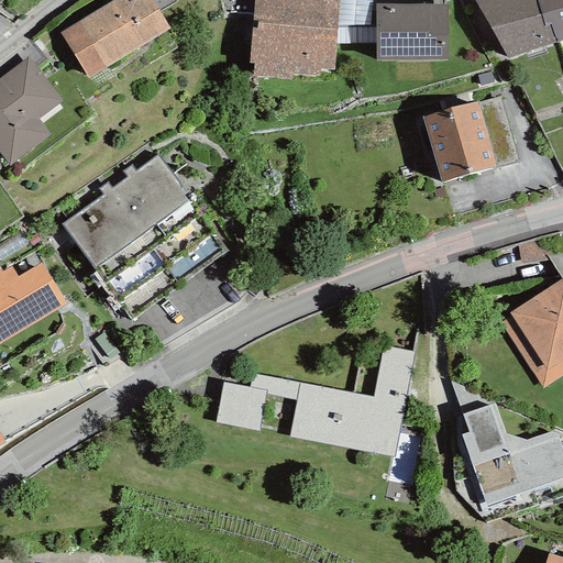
[(169,29),(152,0),(130,0),(128,2),(127,0),(112,0),(59,33),(88,79),(169,29)]
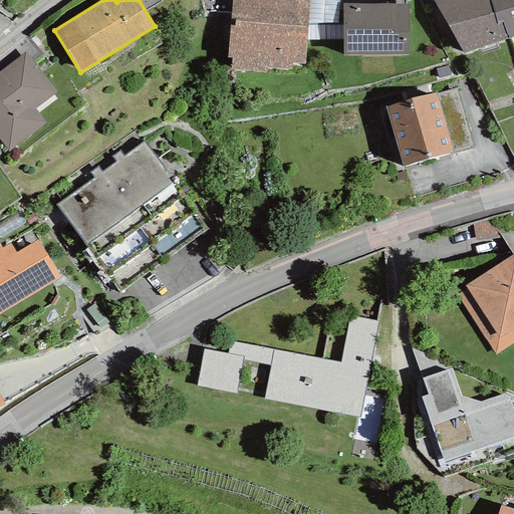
[(308,24),(309,0),(232,0),(228,56),(231,57),(230,70),(266,73),(266,67),(292,69),(293,63),(304,63),(308,24)]
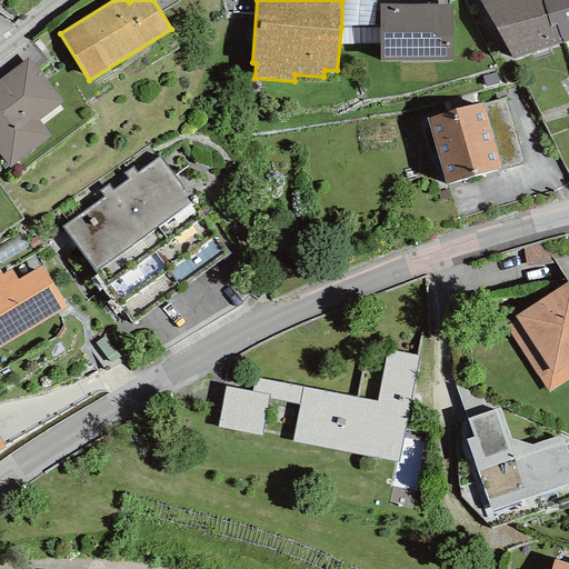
[(376,1),(362,0),(342,0),(341,27),(373,25),(376,1)]
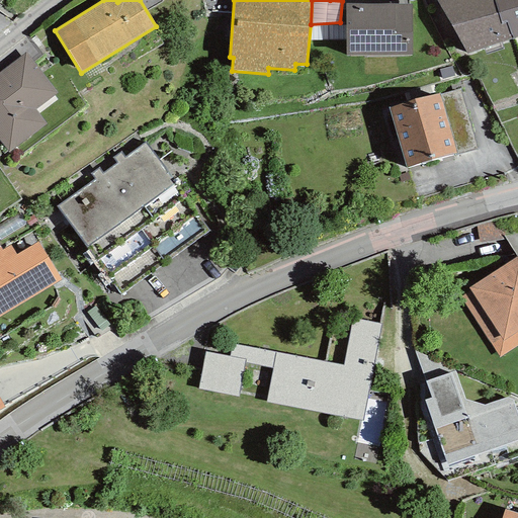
[(501,23),(494,0),(436,0),(466,54),(512,37),(507,22),(501,23)]
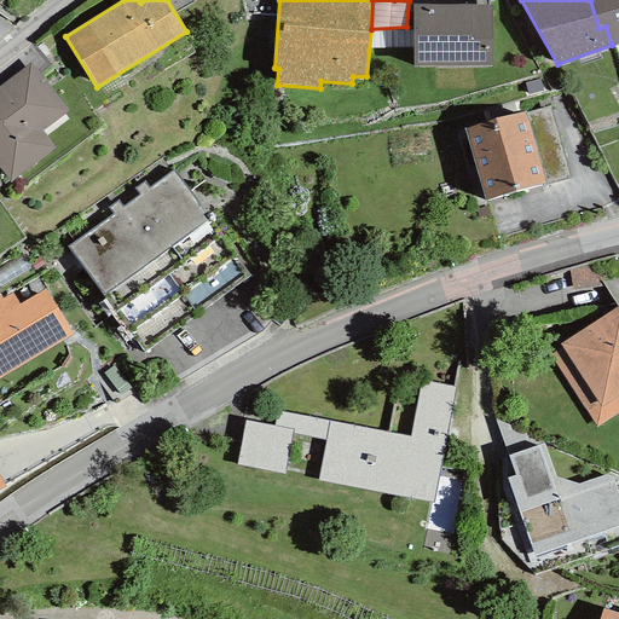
[(618,42),(618,0),(590,0),(599,28),(606,27),(612,45),(618,42)]
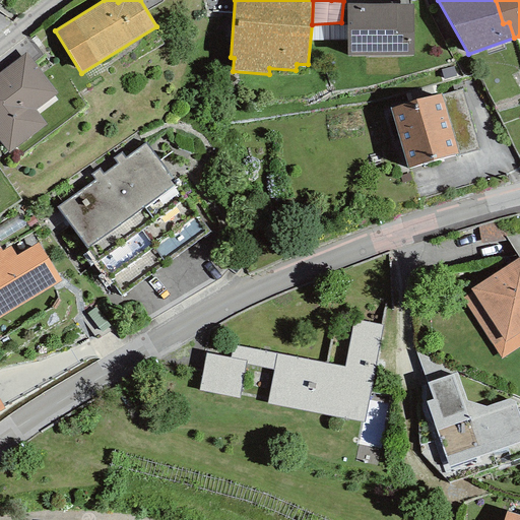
[(412,55),(412,4),(346,4),(346,55),(412,55)]
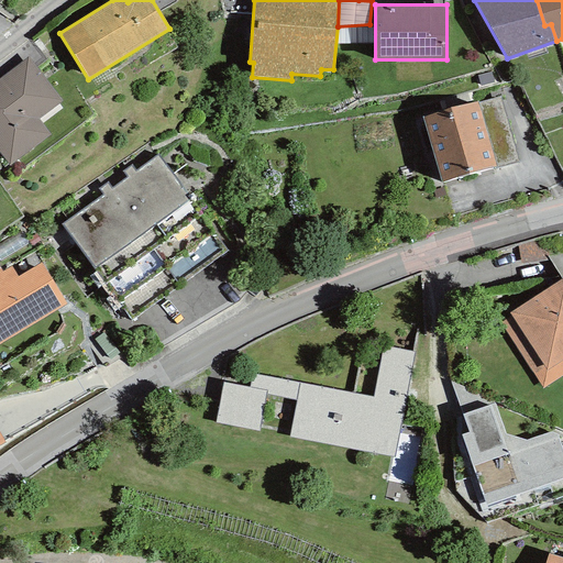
[(62,101),(28,57),(0,77),(0,154),(9,166),(50,135),(37,120),(62,101)]
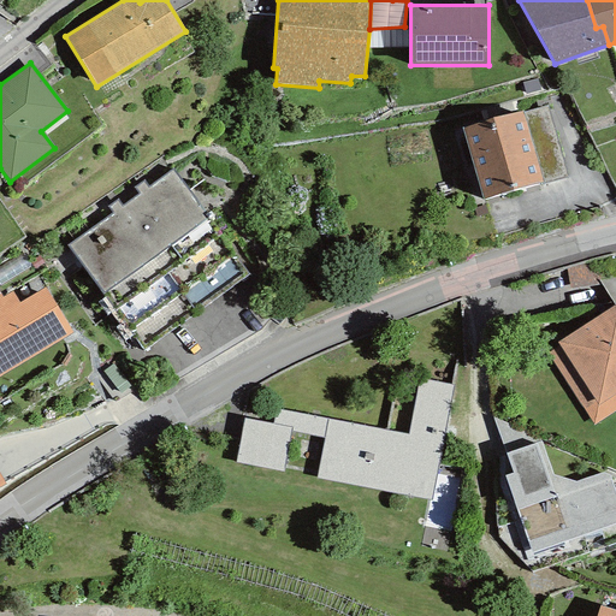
[(483,200),(543,183),(567,176),(546,105),(522,112),(521,111),(462,129),(483,200)]
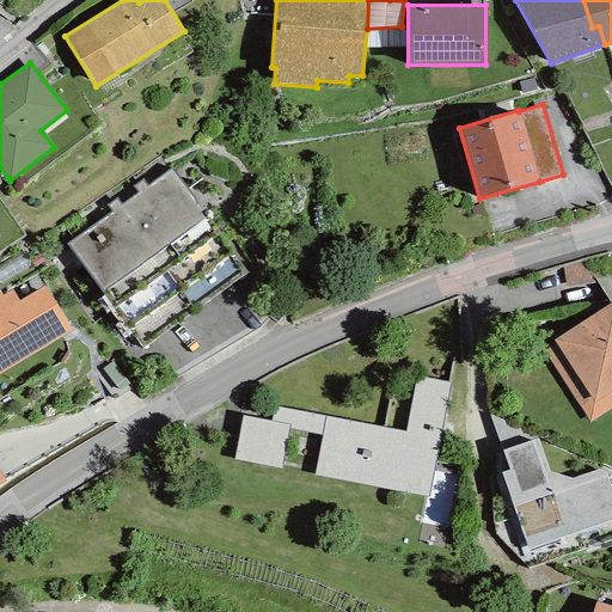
[(171,169),(66,244),(142,348),(244,273),(171,169)]
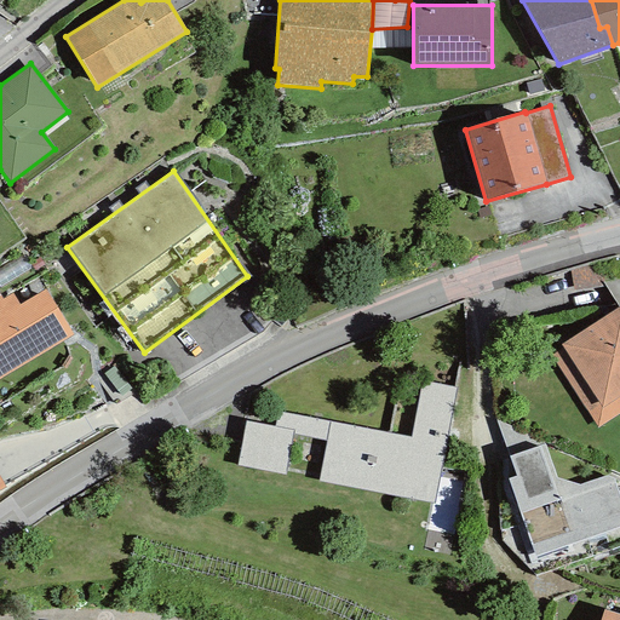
[(604,262),(569,271),(573,291),(600,287),(600,282),(608,281),(604,262)]
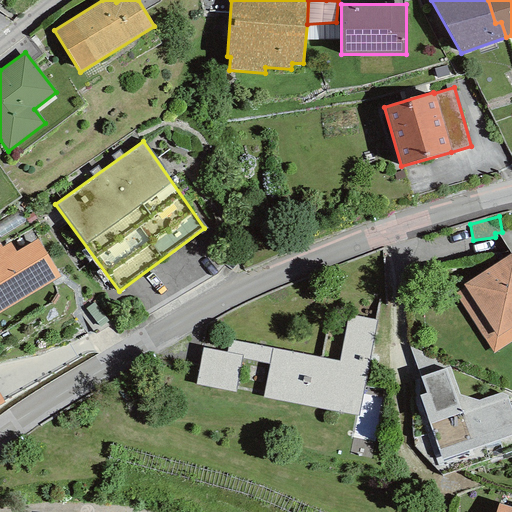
[(0,312),(60,278),(37,239),(16,251),(11,242),(1,248),(0,245),(0,312)]
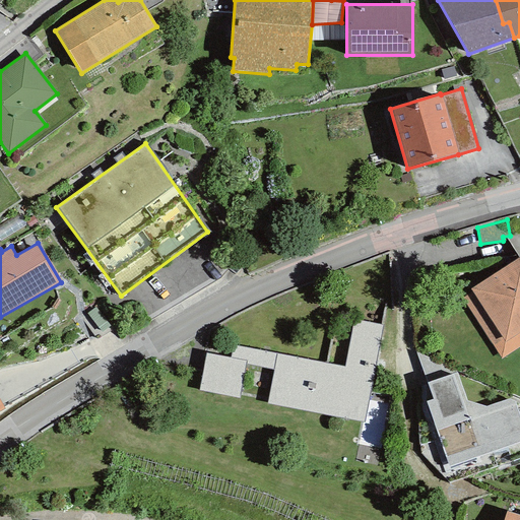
[(519,256),(470,289),(471,293),(461,300),(502,360),(519,346),(519,256)]
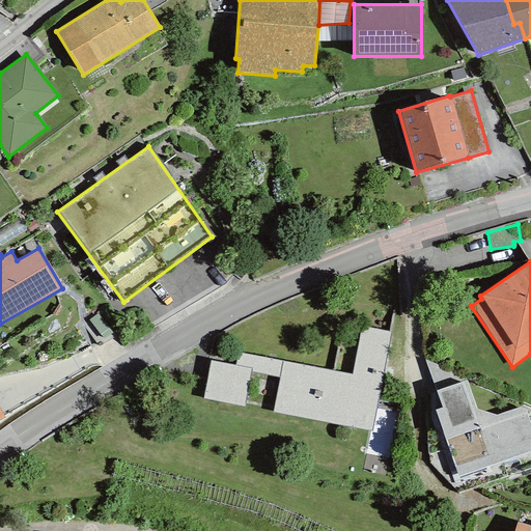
[(279,378),(273,413),(371,431),(390,332),(361,326),(352,374),(282,362),(279,378)]
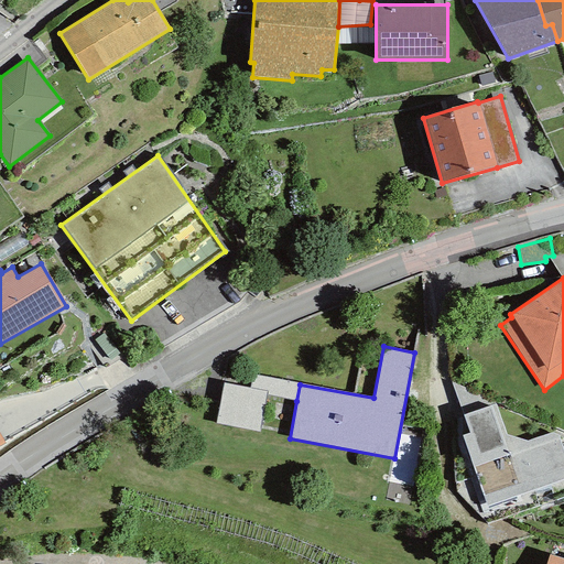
[(373,389),(380,359),(364,356),(357,386),(373,389)]
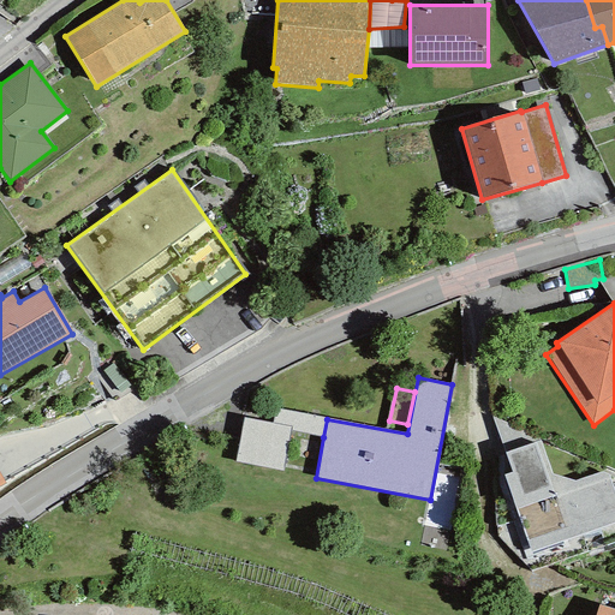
[(323,437),(327,419),(274,407),(270,423),(291,427),(290,430),(323,437)]
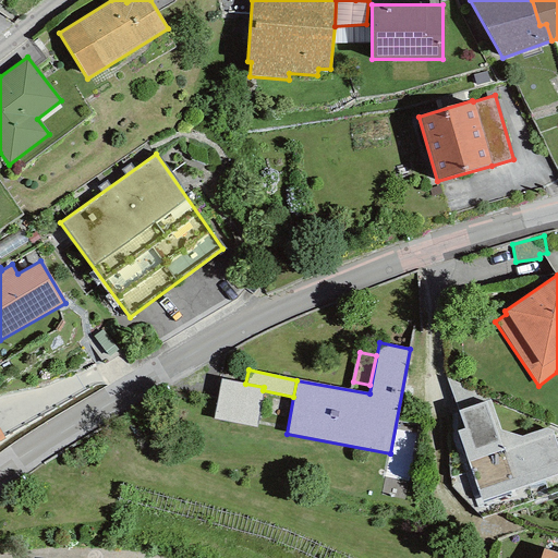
[(446,378),(458,411),(489,399),(446,378)]
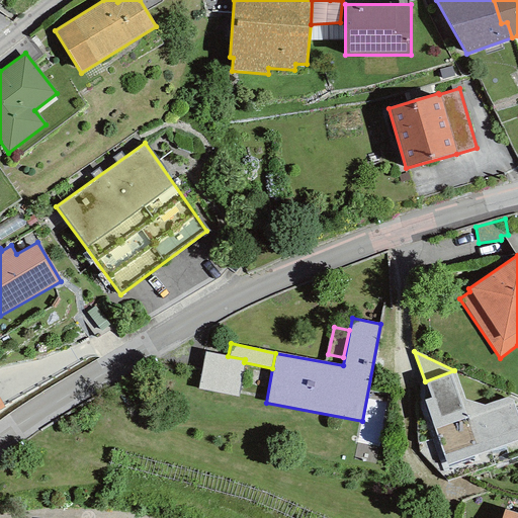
[(244,362),(245,359),(228,356),(205,352),(198,390),(238,397),(244,362)]
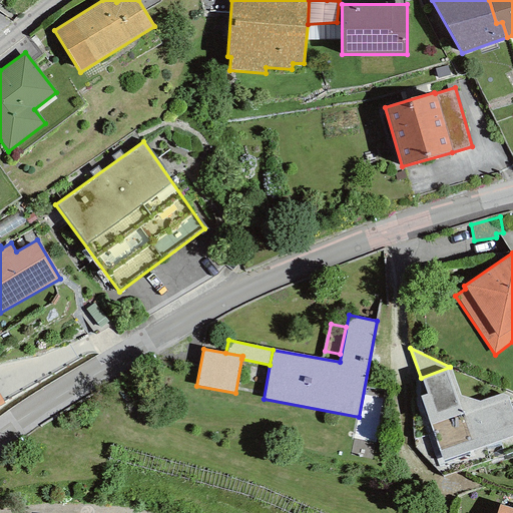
[(420,396),(442,460),(512,436),(512,412),(507,397),(503,394),(479,401),(460,396),(450,367),(421,378),(427,394),(420,396)]
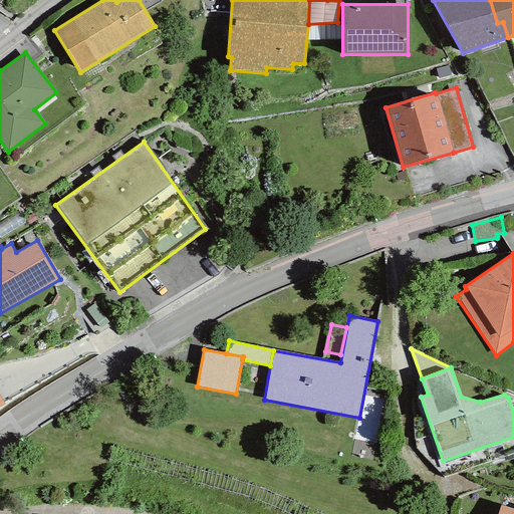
All buildings are outlined.
